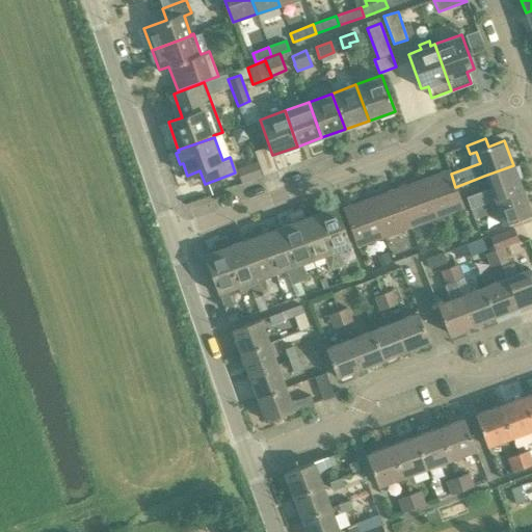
[(256,162),(237,168),(242,183),(261,176),(256,162)]
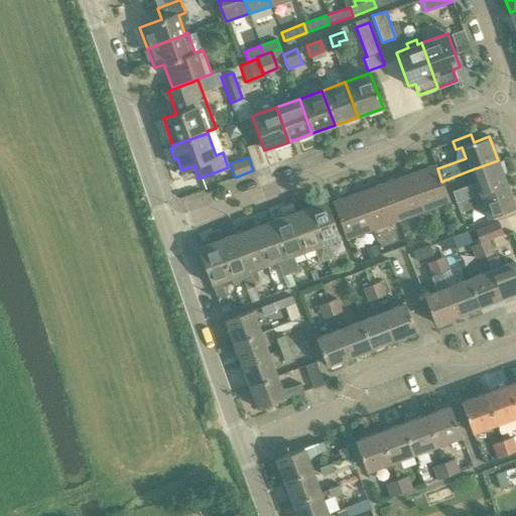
[(498,160),(470,170),(475,182),(452,190),(456,203),(470,198),(479,195),(507,184),(498,160)]
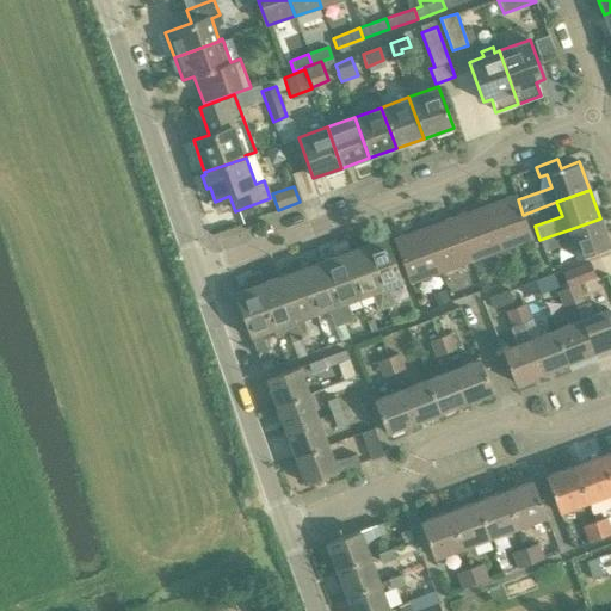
[(532,240),(523,215),(518,199),(516,195),(485,207),(501,251),(532,240)]
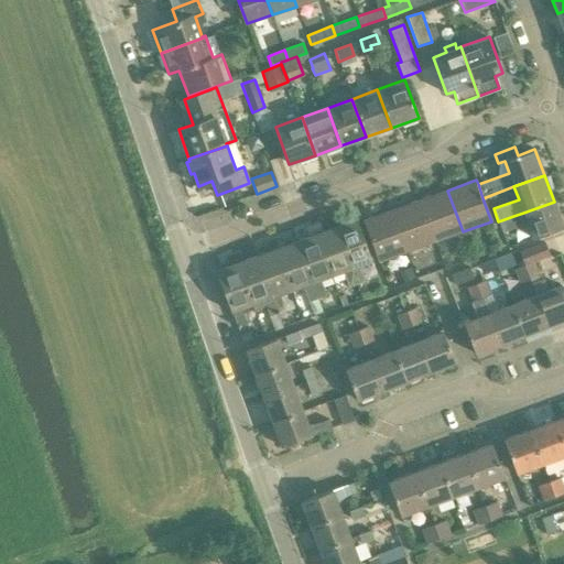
[(447,191),(420,201),(435,242),(463,231),(447,191)]
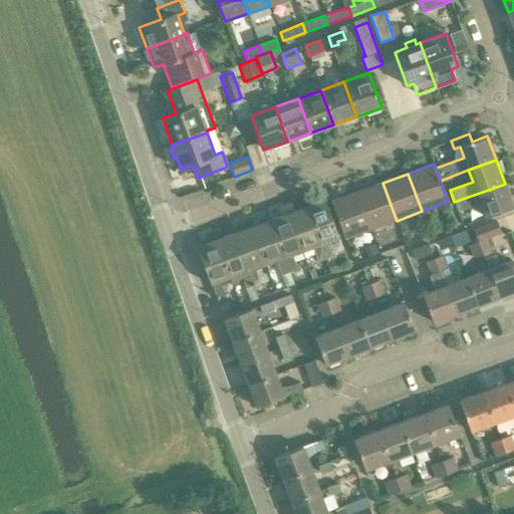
[(382,183),(356,192),(370,230),(397,221),(382,183)]
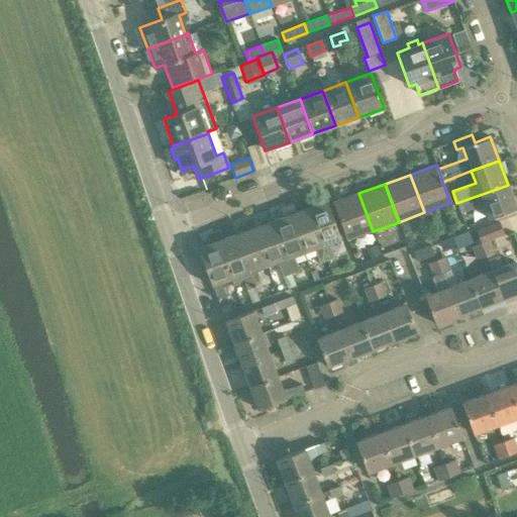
[(508,185),(480,195),(488,219),(516,208),(508,185)]
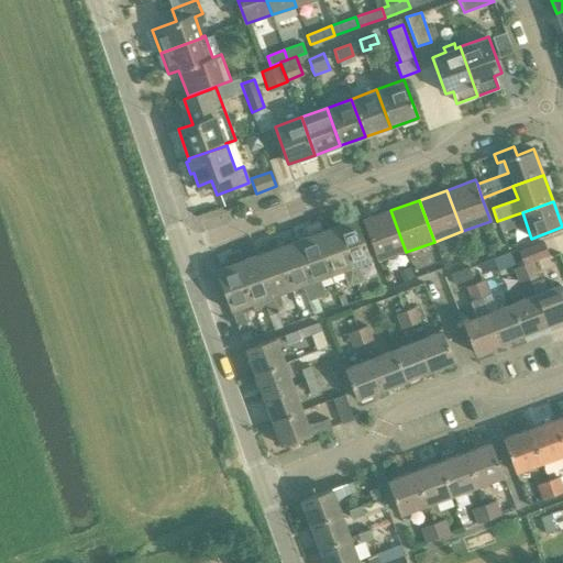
[(390,210),(363,221),(377,262),(406,252),(390,210)]
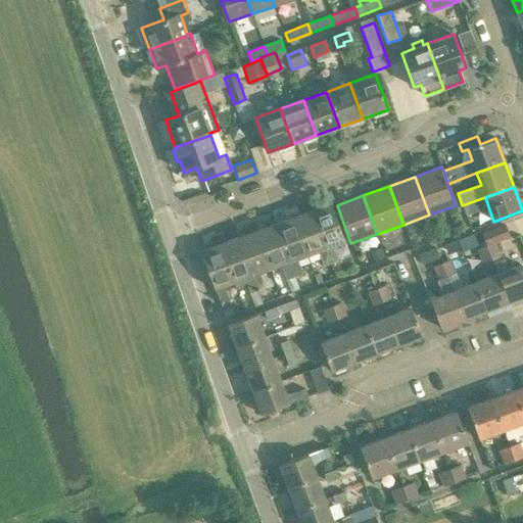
[(312,210),(331,264),(339,260),(334,246),(344,242),(328,197),(322,199),(324,205),(312,210)]
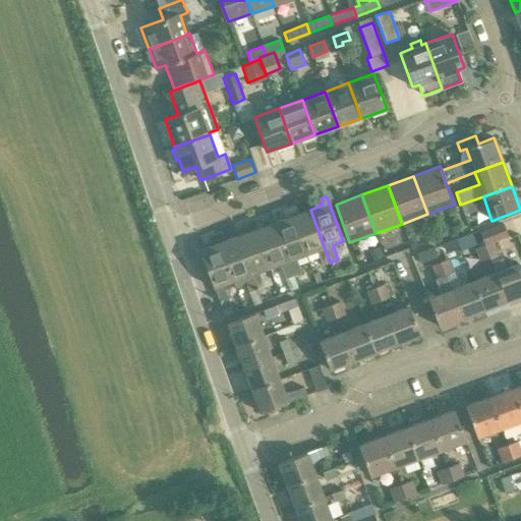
[(474,199),(460,205),(464,215),(477,210),(474,199)]
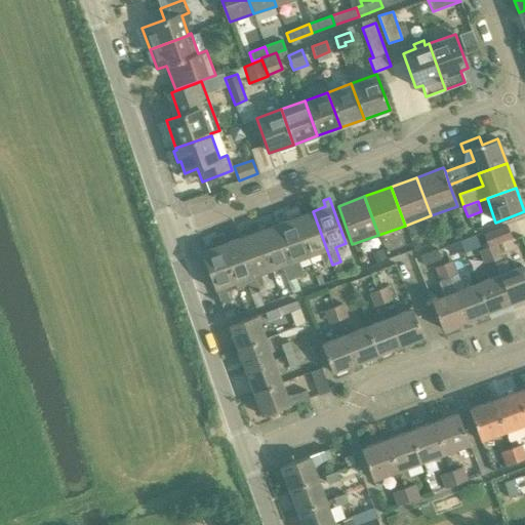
[(332,265),(313,211),(300,215),(298,209),(291,211),(309,256),(319,253),(324,268),(332,265)]
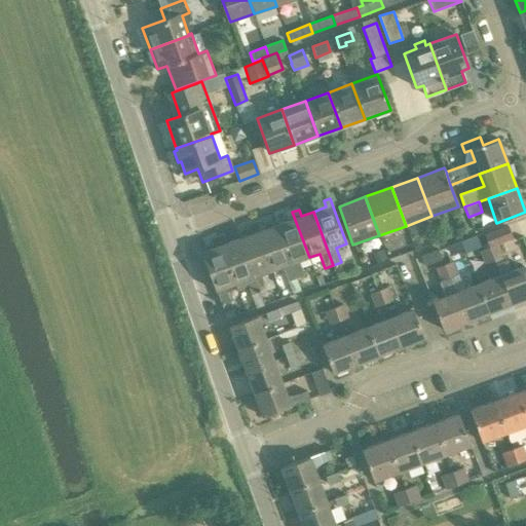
[(309,257),(292,212),(286,214),(289,221),(276,225),(296,278),(304,275),(299,261),(309,257)]
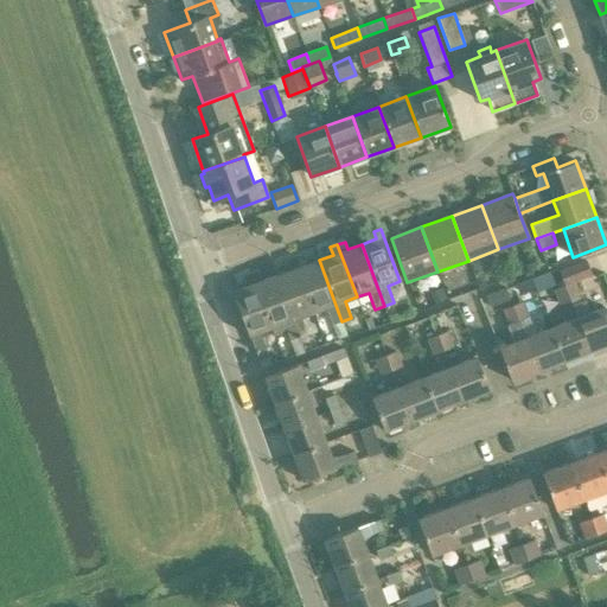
[(306,264),(302,257),(294,260),(314,313),(326,308),(332,325),(342,321),(319,260),(306,264)]
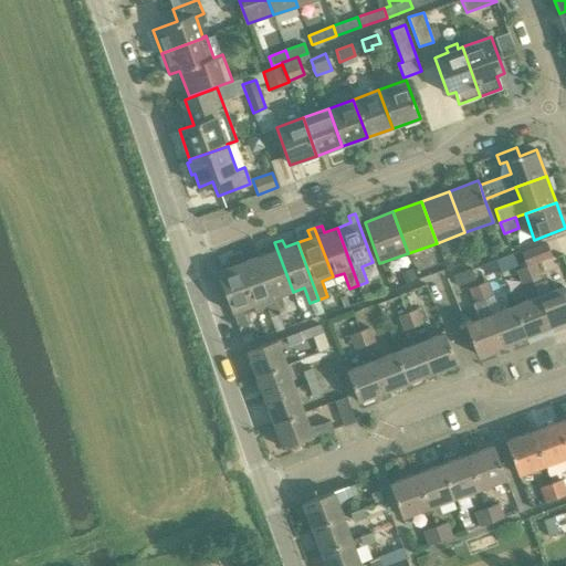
[(293,292),(274,242),(268,244),(271,252),(257,257),(279,314),(287,311),(282,295),(293,292)]
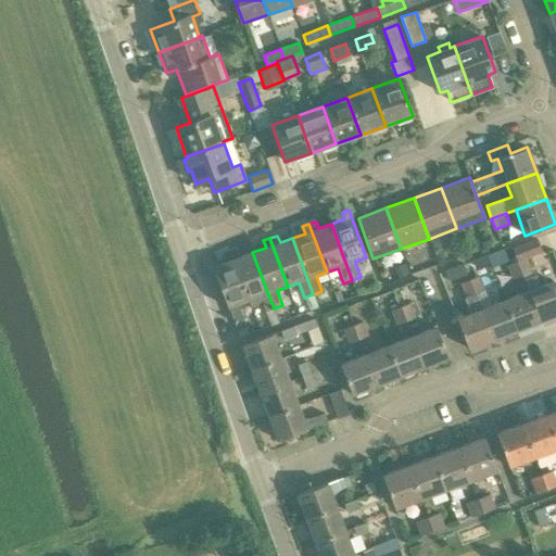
[(512,248),(517,261),(522,275),(532,270),(527,258),(542,253),(536,239),(512,248)]
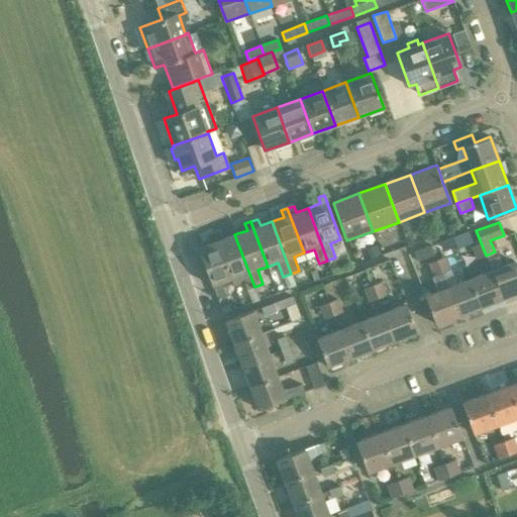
[(254,287),(234,234),(223,238),(221,232),(214,234),(231,280),(241,276),(246,290),(254,287)]
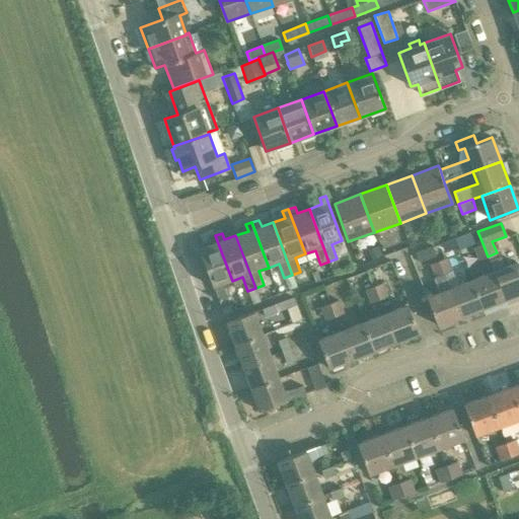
[(232,281),(215,235),(209,238),(212,244),(199,249),(213,288),(219,302),(227,298),(222,285),(232,281)]
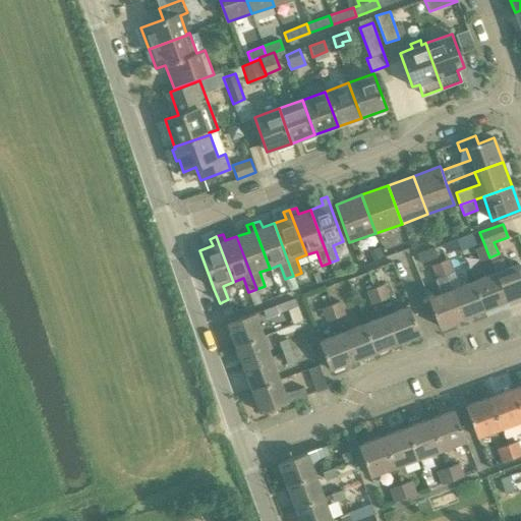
[(480,261),(489,257),(484,244),(475,248),(480,261)]
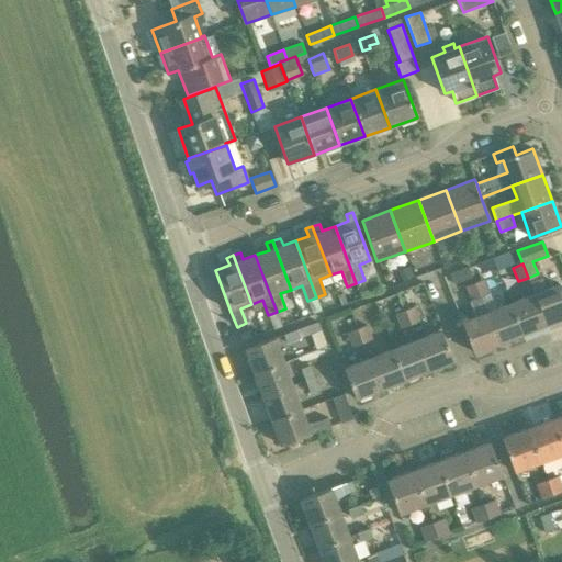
[(411,267),(398,271),(402,281),(414,277),(411,267)]
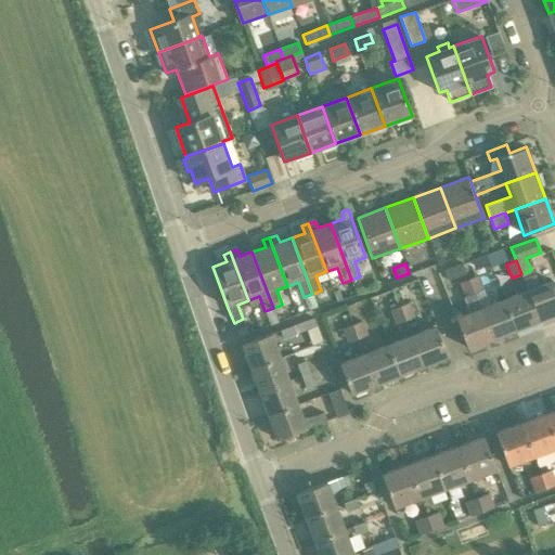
[(467,274),(463,263),(444,270),(448,281),(467,274)]
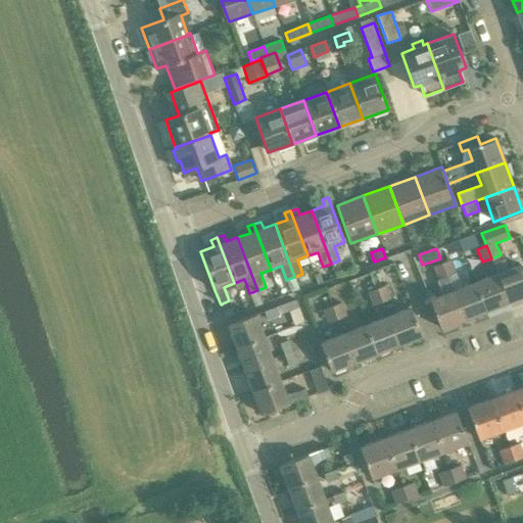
[(504,258),(493,263),(496,273),(509,302),(522,296),(522,271),(521,265),(520,264),(508,269),(504,258)]
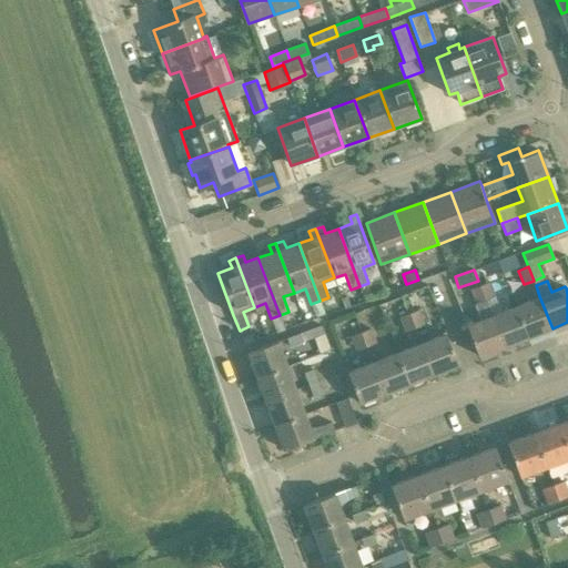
[(489,282),(479,286),(485,300),(494,296),(495,296),(489,282)]
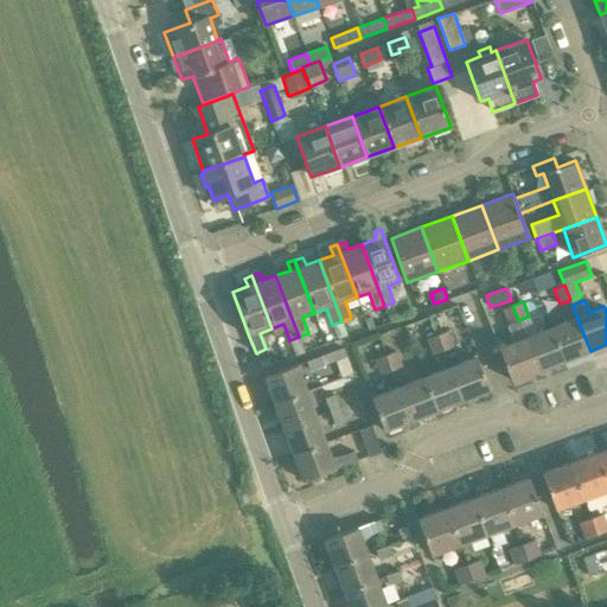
[(515,340),(498,347),(511,382),(538,371),(534,360),(524,337),(518,320),(512,306),(502,310),(508,324),(515,340)]
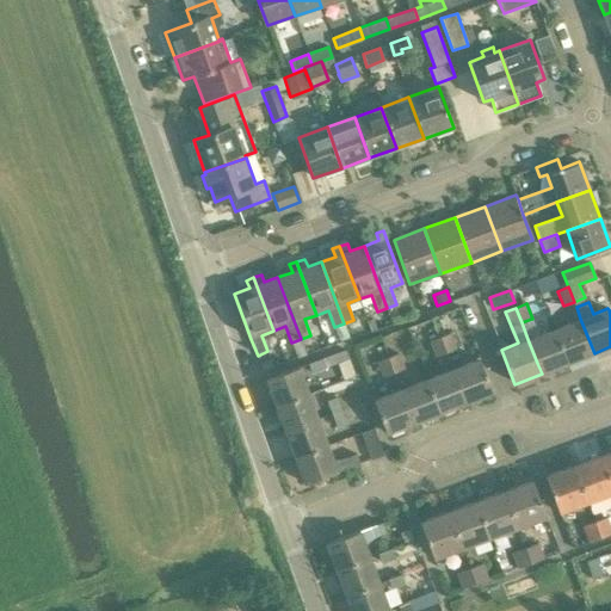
[(580,319),(554,328),(568,363),(594,353),(580,319)]
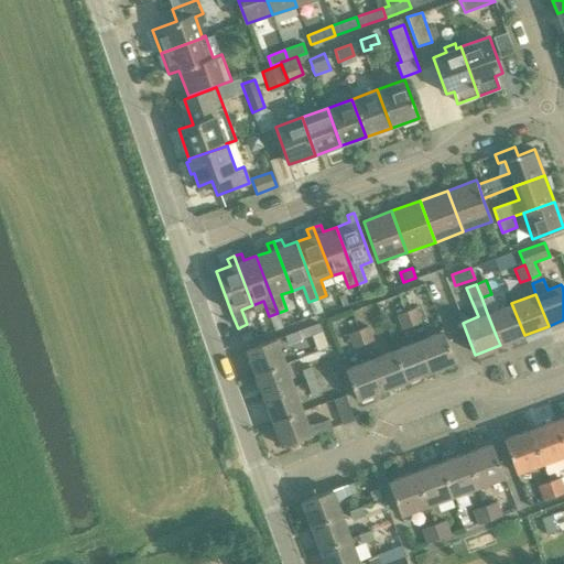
[(497,310),(487,313),(496,335),(500,345),(524,335),(511,303),(497,310)]
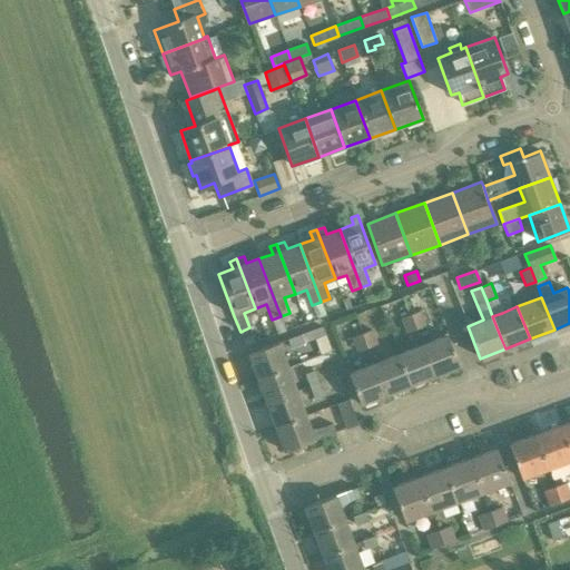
[(426,325),(420,308),(410,313),(416,328),(426,325)]
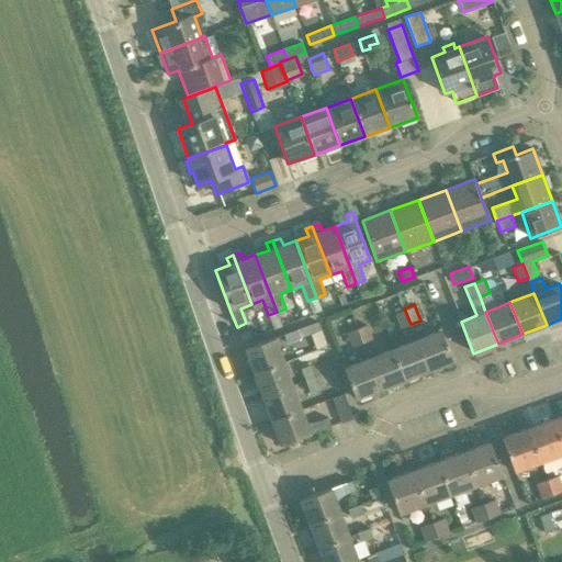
[(349,311),(357,329),(362,343),(372,338),(367,325),(359,306),(349,311)]
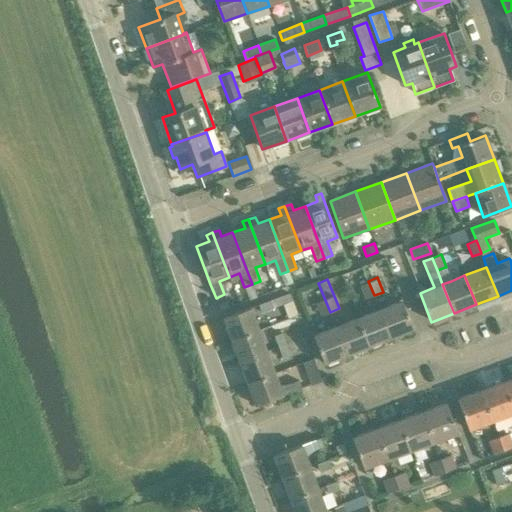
[(374,295),(368,281),(360,284),(365,298),(374,295)]
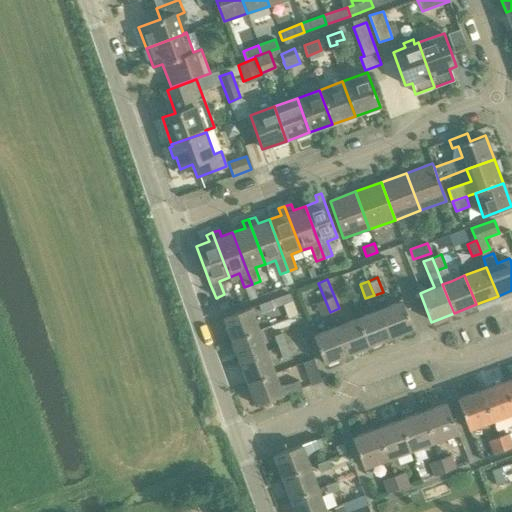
[(270,300),(258,305),(261,313),(273,309),(270,300)]
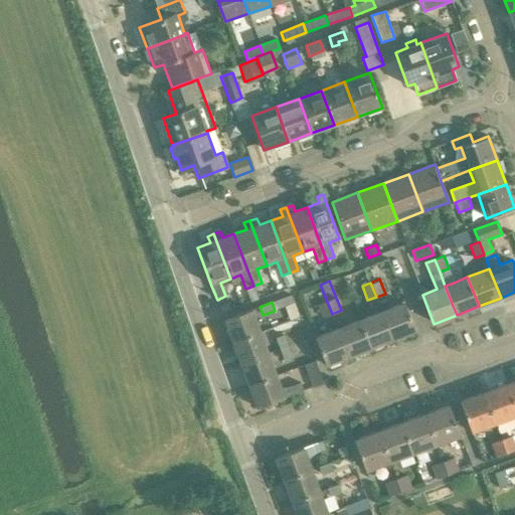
[(323,318),(332,314),(327,302),(318,305),(323,318)]
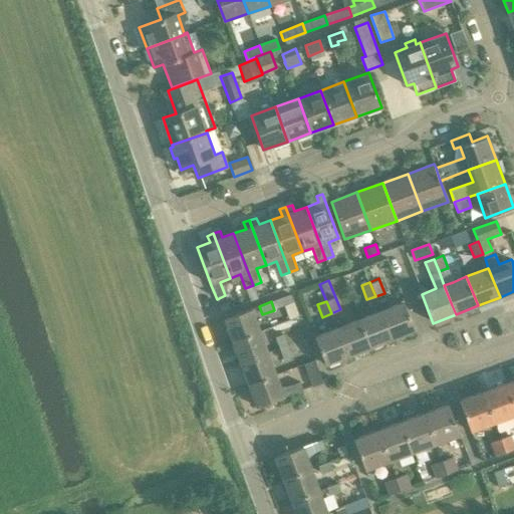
[(403,301),(380,310),(392,338),(415,329),(403,301)]
